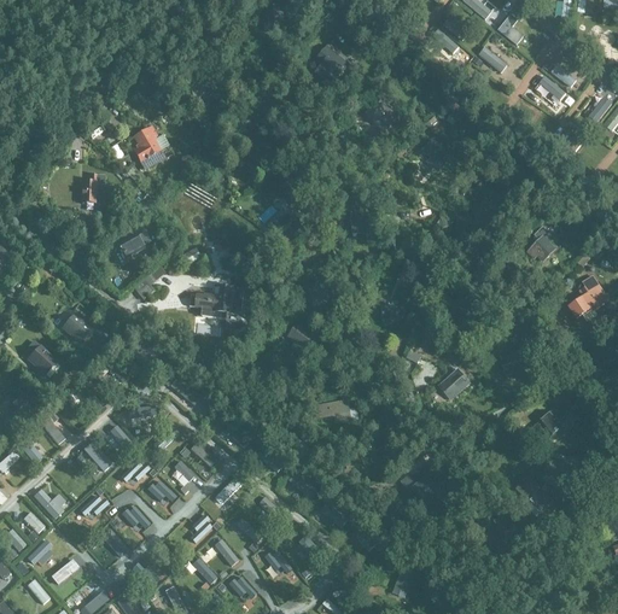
[(564,0),(564,1),(557,0),(555,13),(563,15),(561,17),(571,18),(573,0),(564,0)]
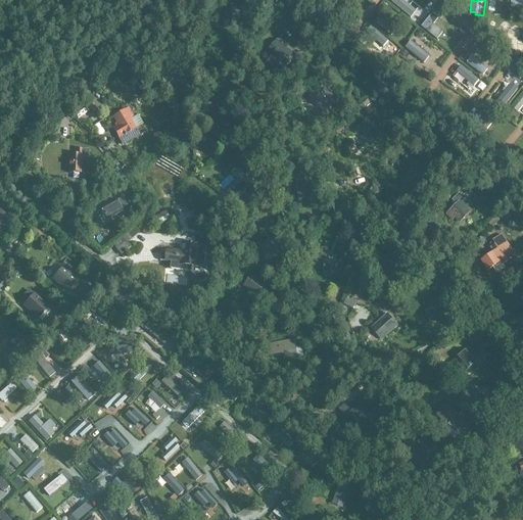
[(489,0),(488,10),(501,11),(503,0),(489,0)]
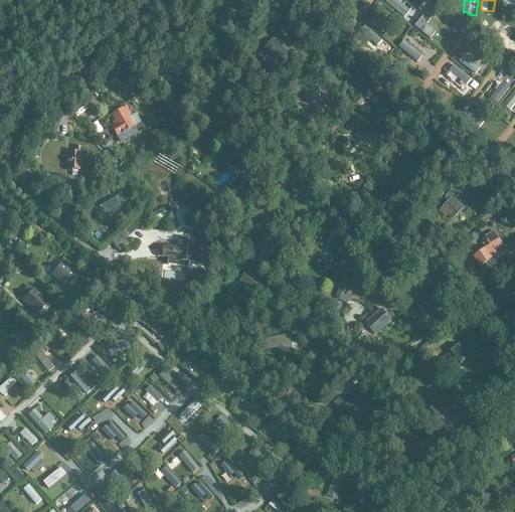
[(224,20),(224,25),(235,25),(235,12),(235,3),(220,3),(221,12),(223,12),(223,20),(224,20)]
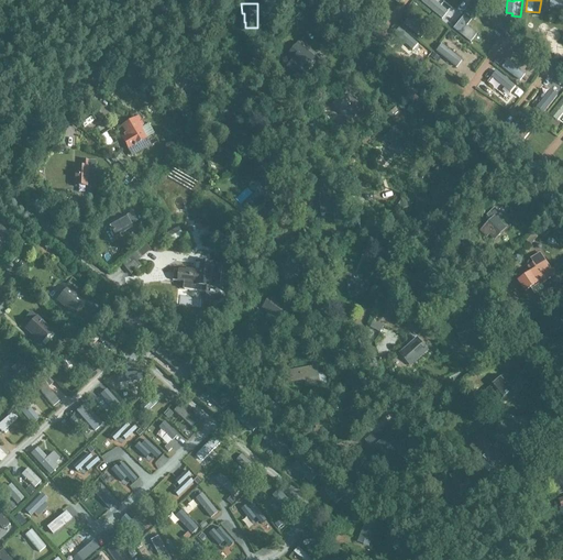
[(408,17),(404,22),(418,34),(422,29),(408,17)]
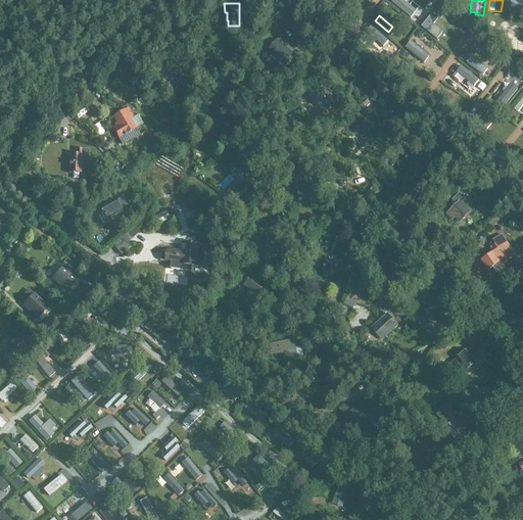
[(424,32),(419,29),(416,33),(420,37),(424,32)]
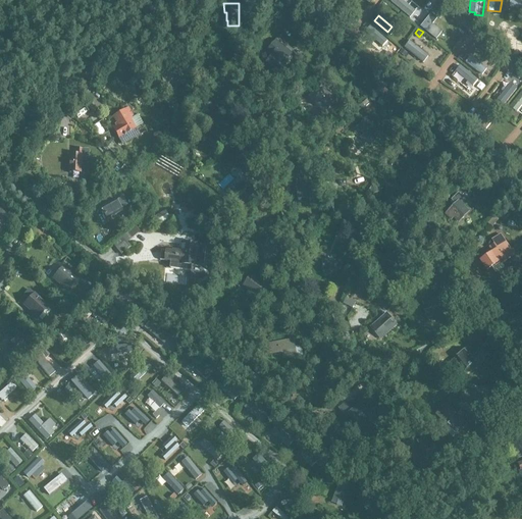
[(266,60),(274,67),(277,64),(283,68),(296,53),(277,37),(266,49),(271,53),(266,60)]
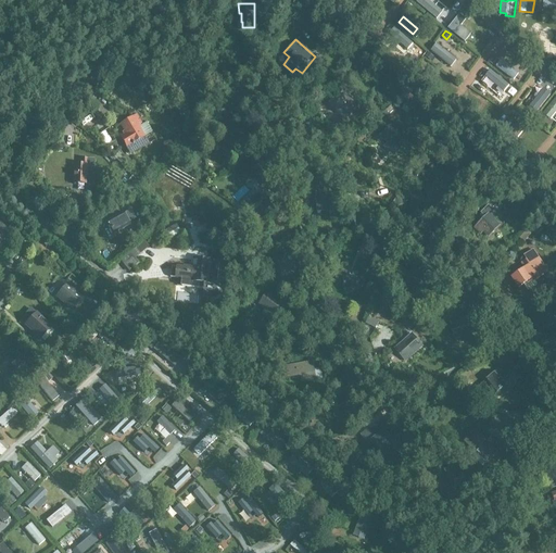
[(457,58),(437,42),(431,49),(451,65),(457,58)]
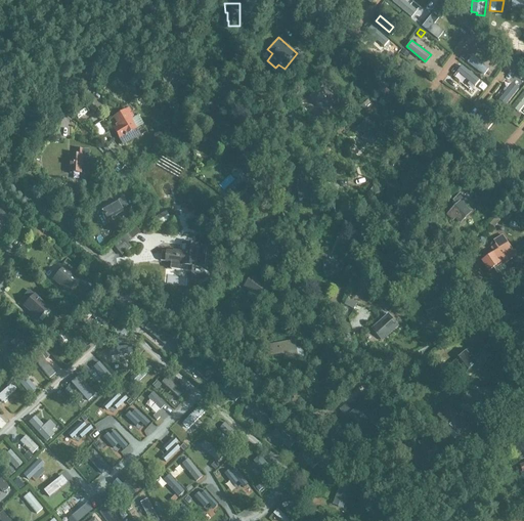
[(489,67),(473,54),(468,61),(484,74),(489,67)]
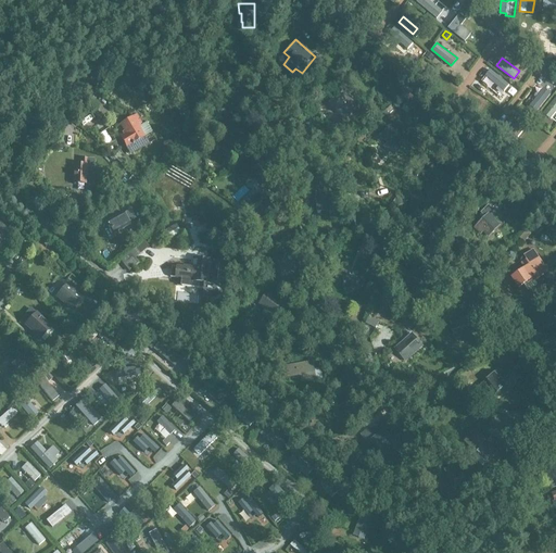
[(172,76),(175,89),(197,83),(192,70),(172,76)]
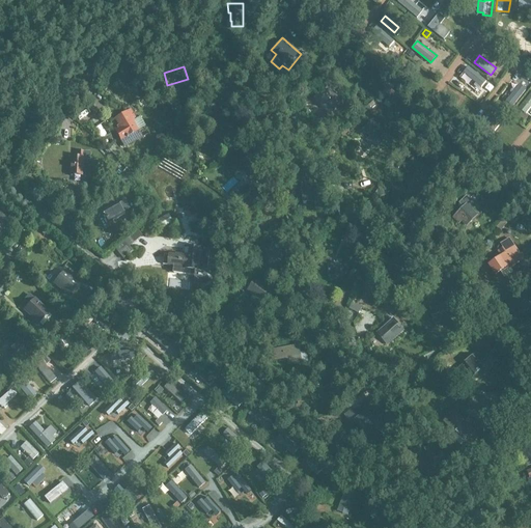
[(333,108),(341,99),(331,89),(329,91),(324,86),(313,96),(318,102),(323,98),(333,108)]
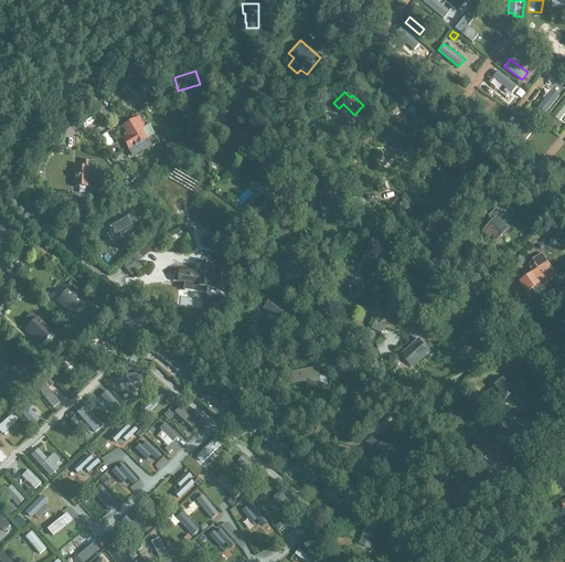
[(560,119),(564,112),(564,97),(553,114),(560,119)]
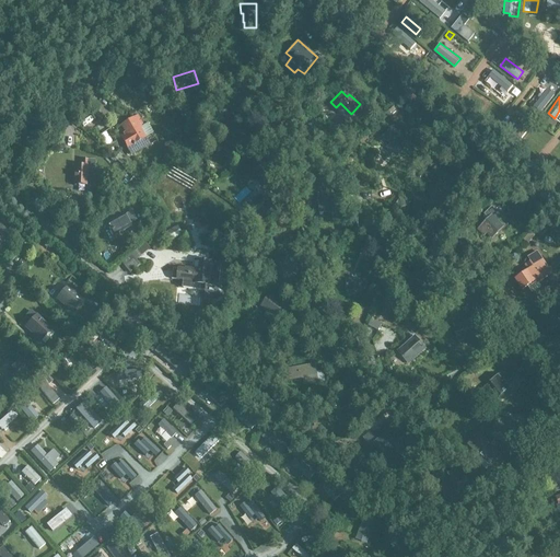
[(123,123),(128,131),(121,136),(131,153),(150,142),(146,135),(144,135),(139,125),(142,123),(137,114),(123,123)]
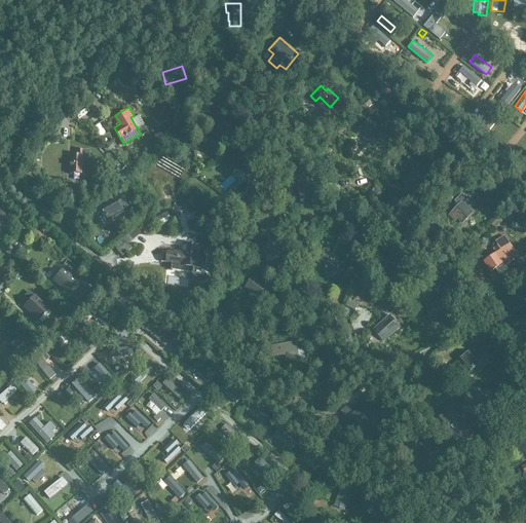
[(80,114),(83,118),(92,112),(89,108),(80,114)]
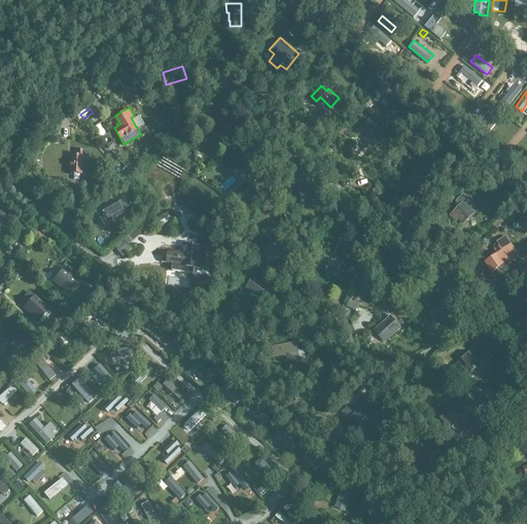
[(495,110),(483,127),(490,131),(501,115),(495,110)]
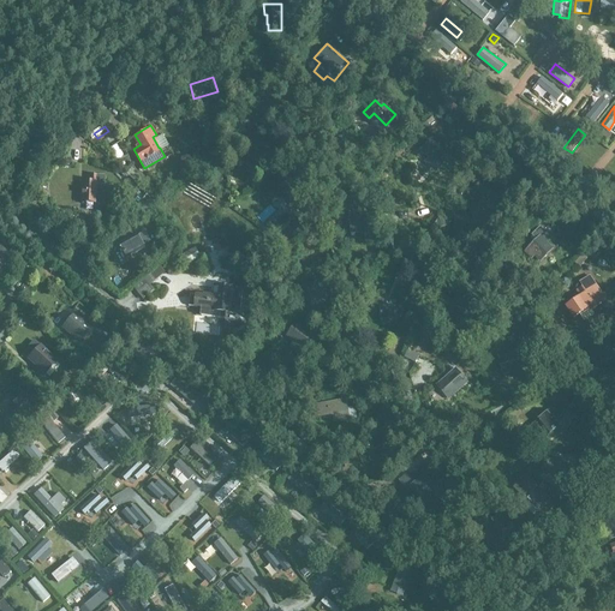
[(129,142),(126,136),(108,147),(115,160),(129,153),(124,145),(129,142)]
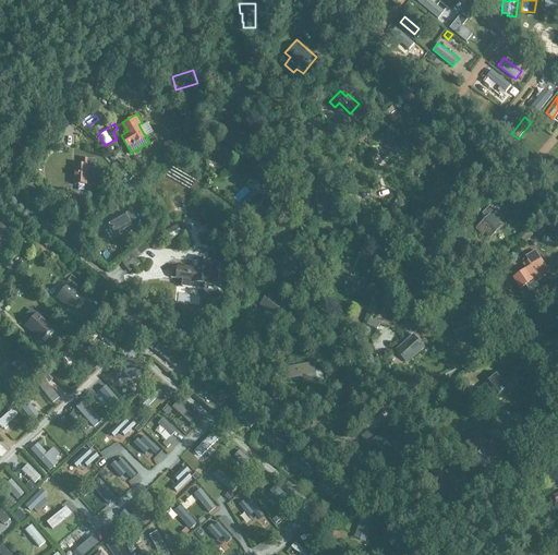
[(389,141),(386,144),(395,153),(407,140),(390,124),(381,134),(389,141)]
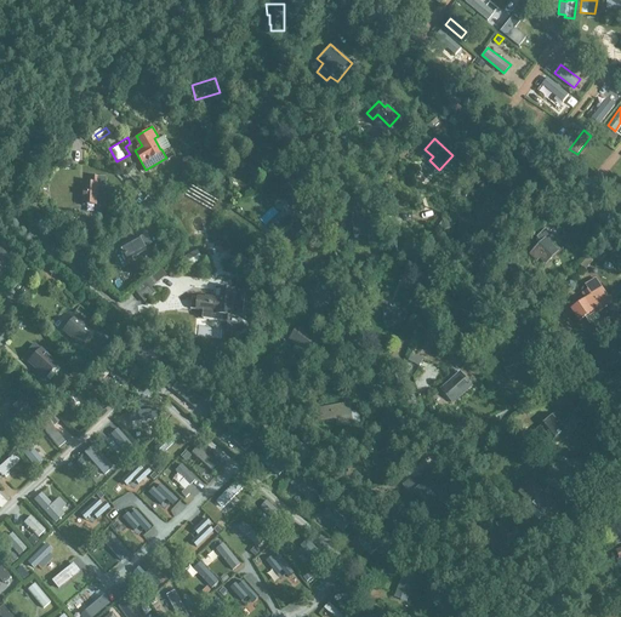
[(104,175),(91,175),(91,181),(83,181),(83,203),(97,203),(97,184),(104,184),(104,175)]
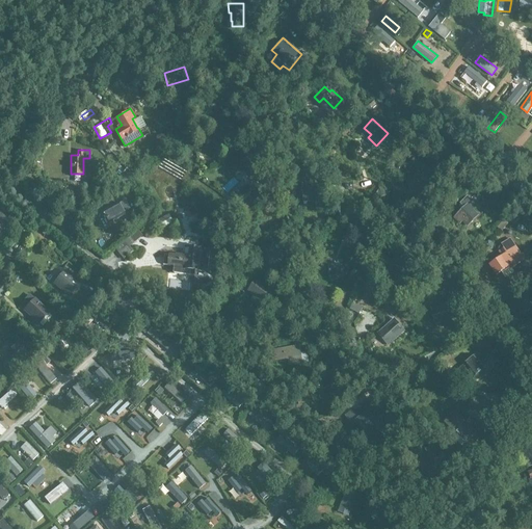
[(248,161),(232,162),(233,172),(249,169),(248,161)]
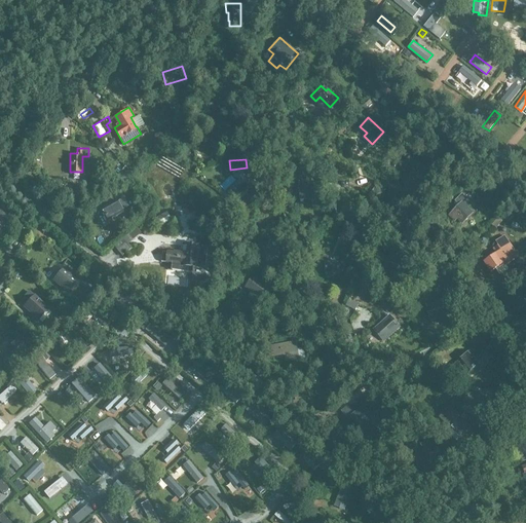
[(424,179),(414,170),(404,182),(415,190),(424,179)]
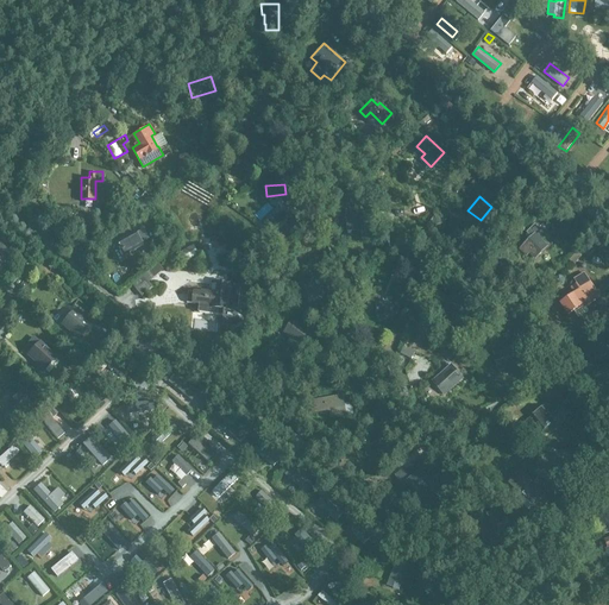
[(276,224),(280,227),(287,221),(292,227),(299,220),(293,212),(290,214),(283,206),(269,220),(274,226),(276,224)]
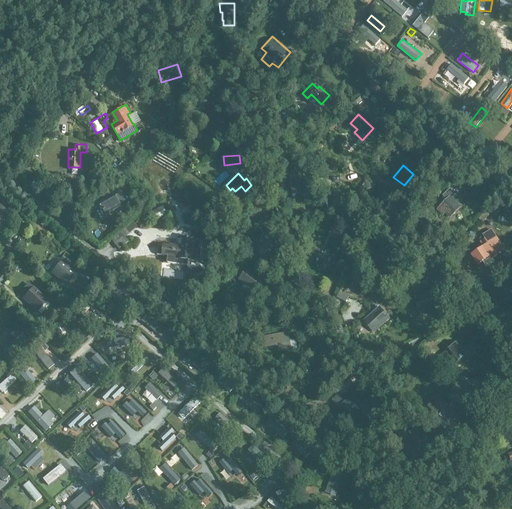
[(312,176),(291,176),(290,183),(292,183),(292,193),(310,193),(311,184),(312,184),(312,176)]
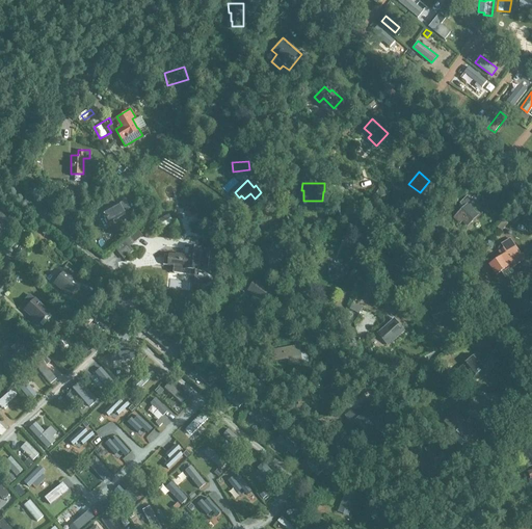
[(464,206),(454,215),(461,222),(464,220),(468,225),(479,213),(474,208),(478,205),(469,195),(460,203),(464,206)]
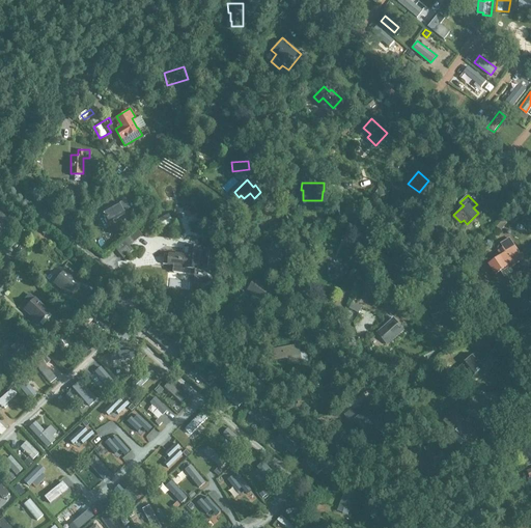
[(119,203),(104,212),(109,222),(124,214),(123,210),(130,206),(124,198),(118,201),(119,203)]
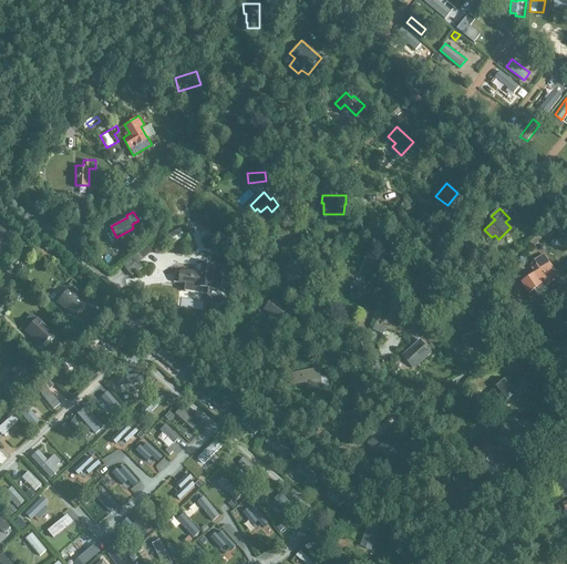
[(174,242),(185,235),(179,226),(169,233),(174,242)]
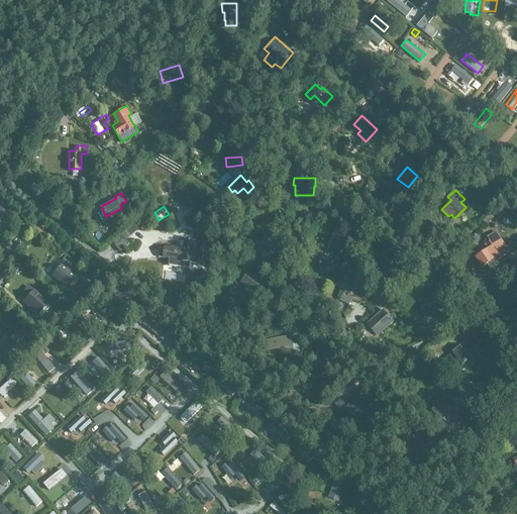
[(516,215),(513,211),(506,216),(512,222),(516,216),(516,215)]
